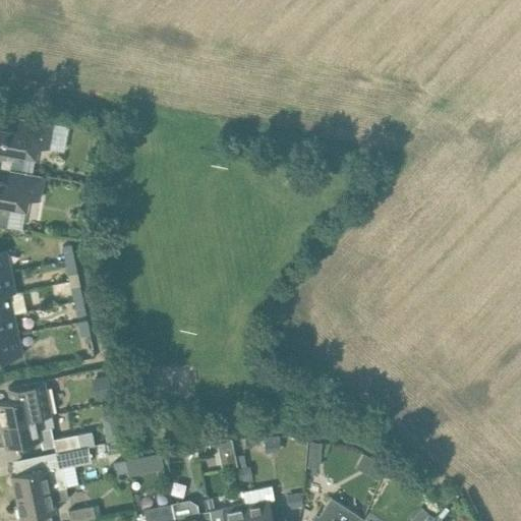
[(0,154),(2,155),(0,167),(10,168),(12,158),(19,160),(20,155),(37,158),(39,147),(49,149),(54,122),(20,116),(17,130),(0,126),(0,154)]
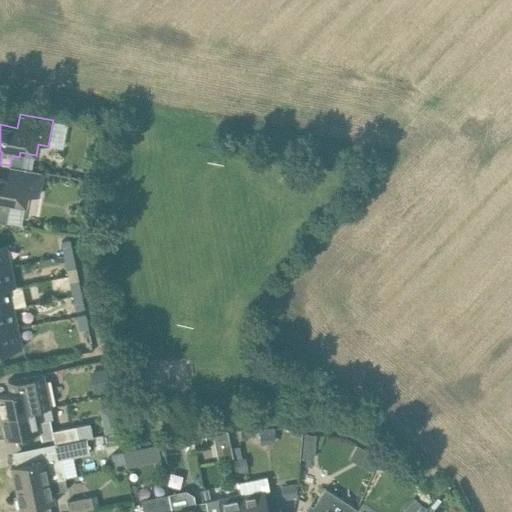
[(44,172),(10,166),(8,179),(0,177),(0,220),(7,222),(11,202),(27,206),(29,194),(39,196),(44,172)]
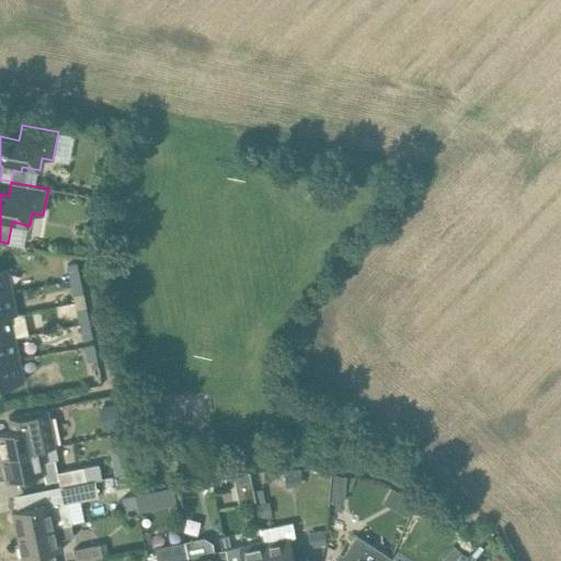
[(67,264),(70,279),(80,277),(77,262),(67,264)]
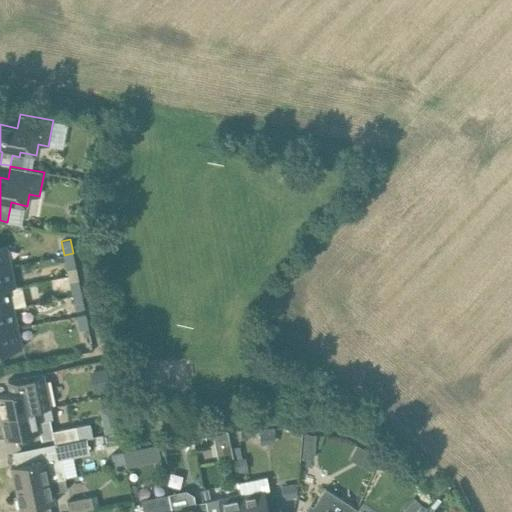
[(0,267),(11,265),(7,245),(0,246),(0,267)]
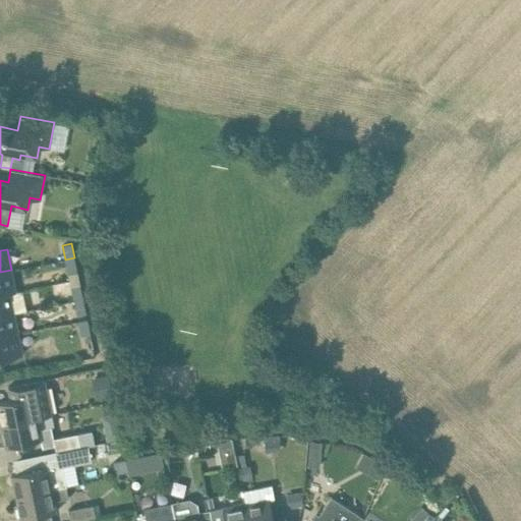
[(67,266),(70,281),(78,279),(74,257),(65,259),(59,261),(60,267),(67,266)]
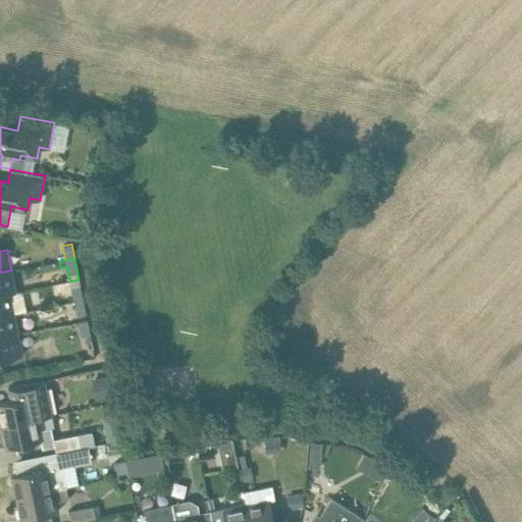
[(0,294),(15,292),(11,270),(0,272),(0,294)]
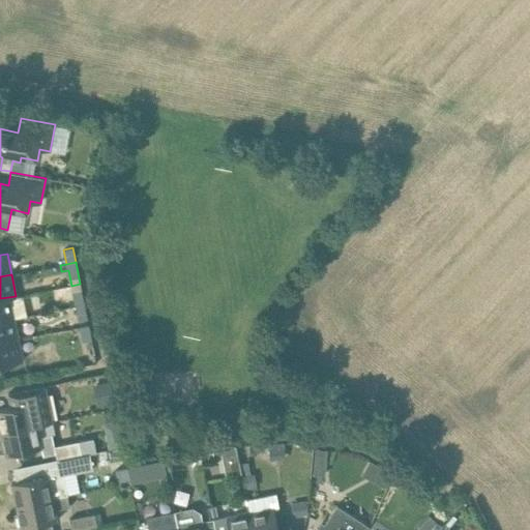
[(76,304),(84,303),(80,284),(71,286),(76,304)]
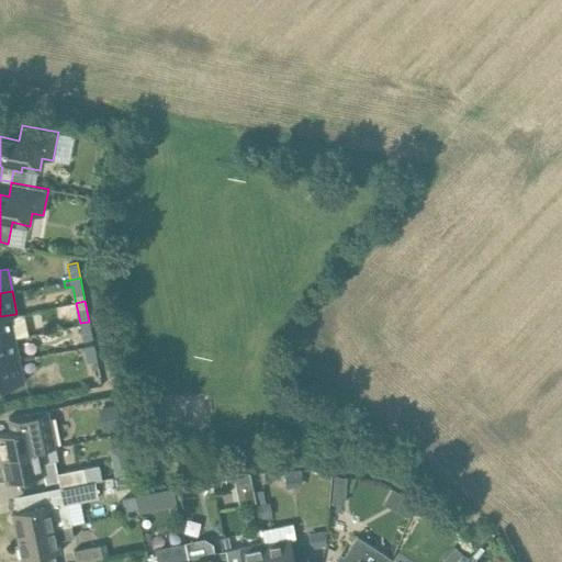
[(17,315),(17,314),(0,316),(0,339),(15,337),(29,334),(24,314),(17,315)]
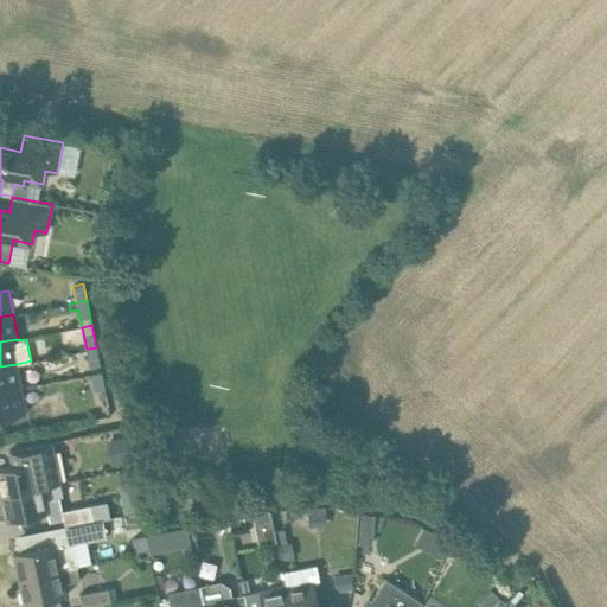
[(96,347),(87,349),(90,366),(100,364),(96,347)]
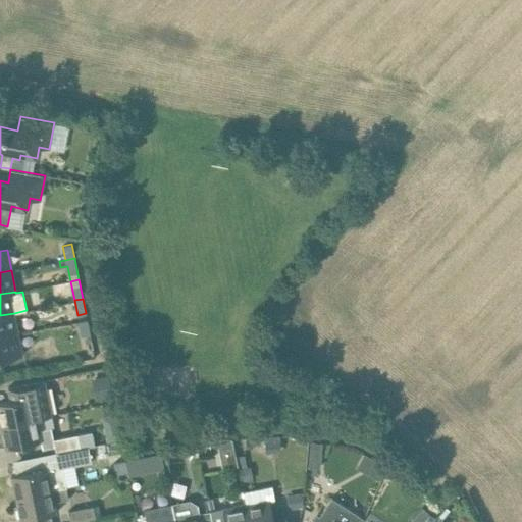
[(14,313),(0,315),(0,336),(18,333),(14,313)]
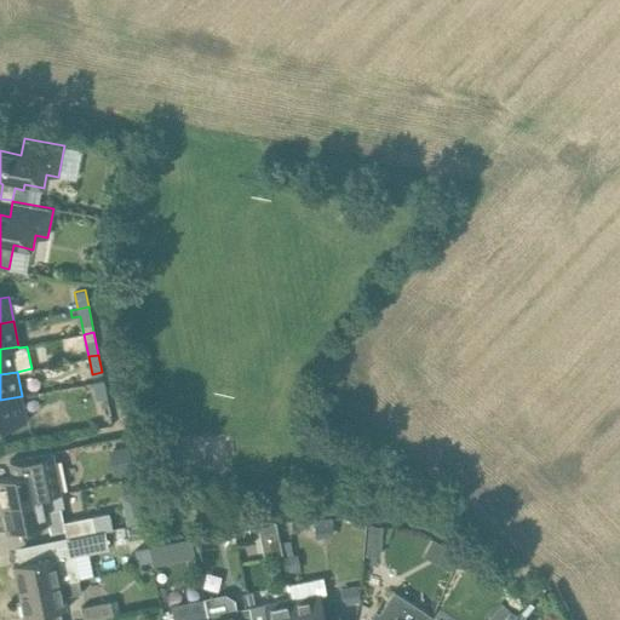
[(108,397),(104,379),(93,382),(97,400),(108,397)]
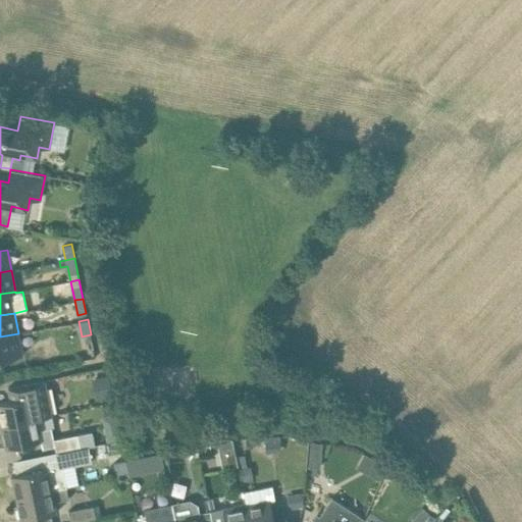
[(18,333),(0,336),(0,359),(23,354),(18,333)]
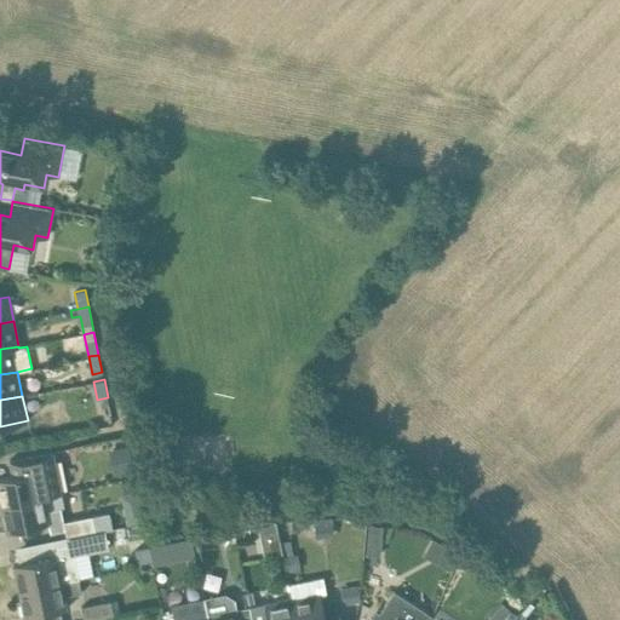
[(0,499),(1,505),(62,493),(63,492),(53,449),(10,459),(13,475),(0,477),(0,499)]
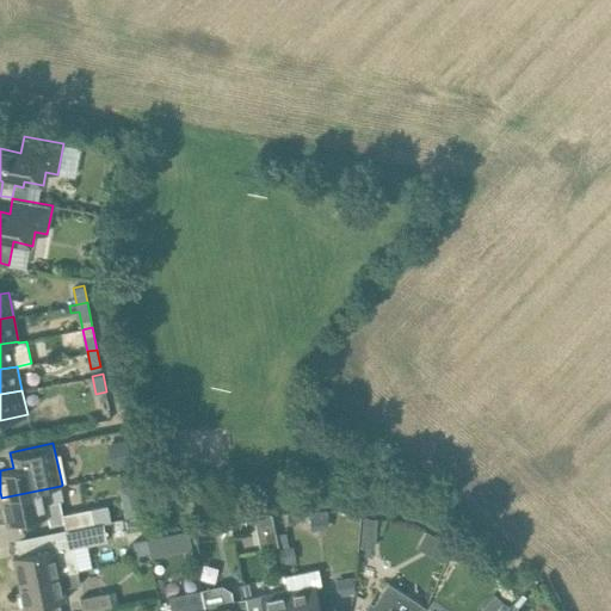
[(63,499),(61,486),(1,498),(7,524),(49,516),(47,503),(63,499)]
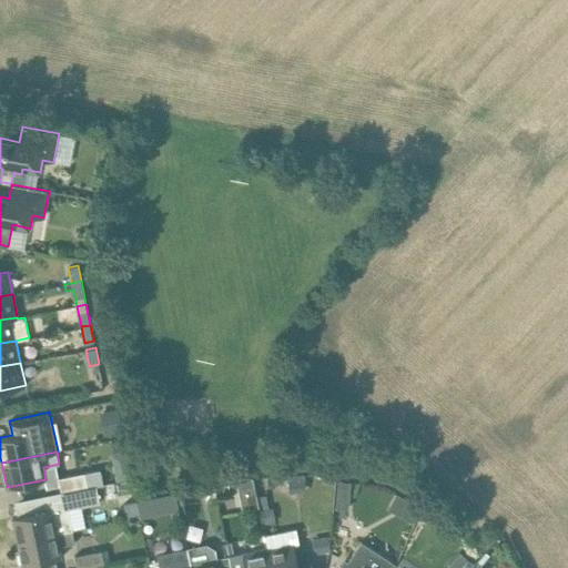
[(61,492),(88,486),(103,484),(101,469),(58,477),(61,492)]
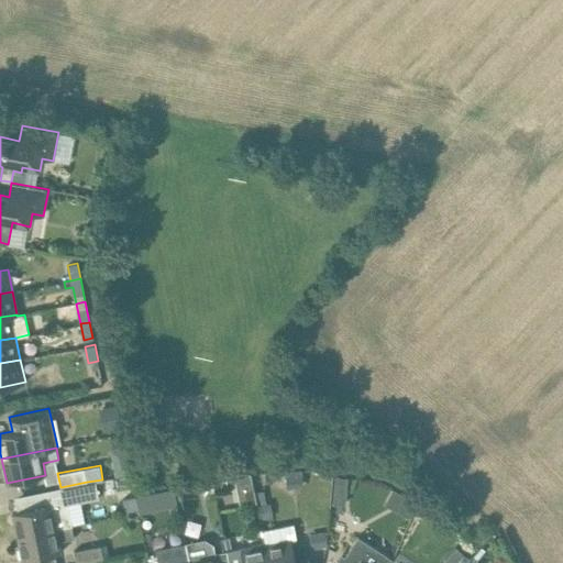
[(251,473),(234,476),(238,490),(253,487),(251,473)]
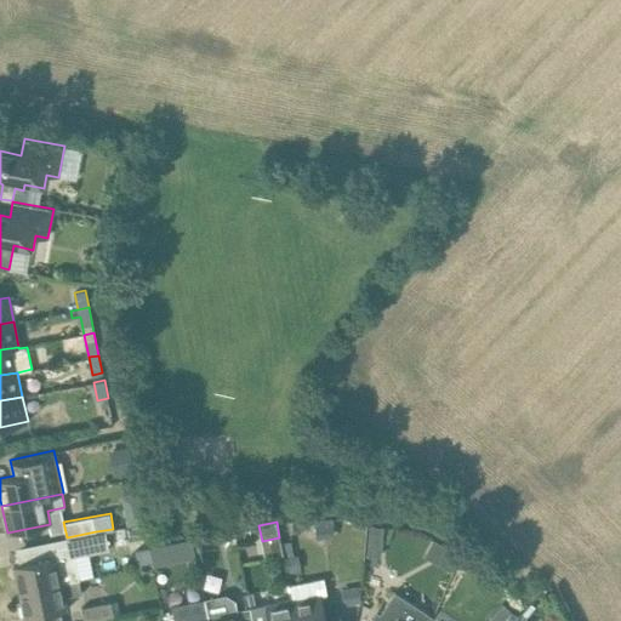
[(68,545),(69,553),(74,553),(100,547),(96,531),(67,537),(68,545)]
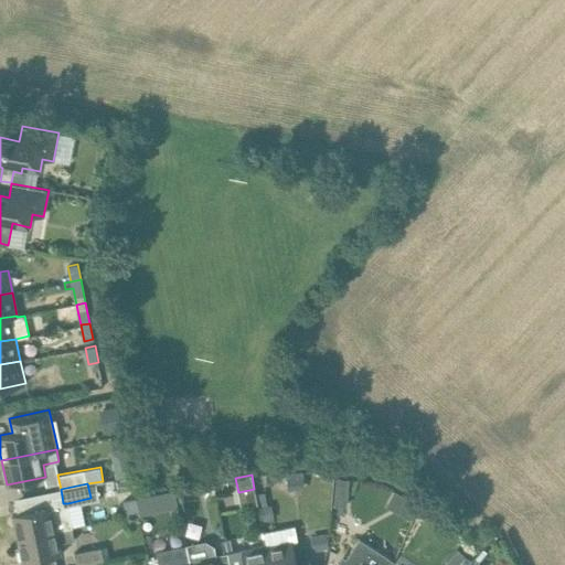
[(334,494),(333,504),(347,505),(348,496),(334,494)]
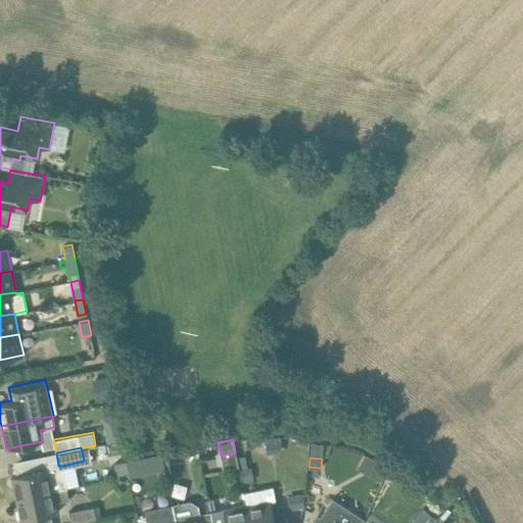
[(47,469),(11,476),(16,498),(52,490),(66,487),(62,466),(58,466),(57,459),(45,461),(47,469)]
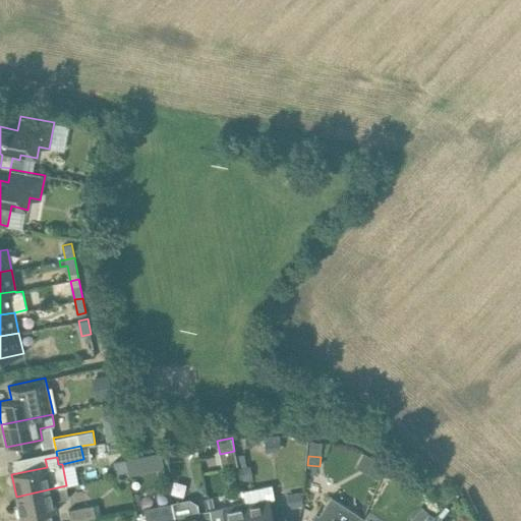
[(136,457),(125,459),(125,461),(128,475),(139,473),(137,458),(136,457)]
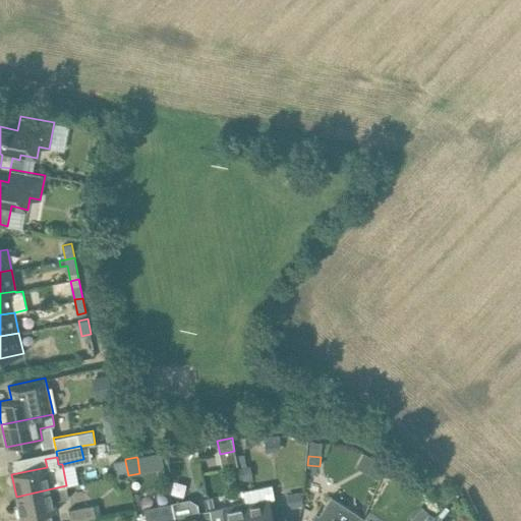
[(125,460),(113,462),(115,474),(127,471),(125,460)]
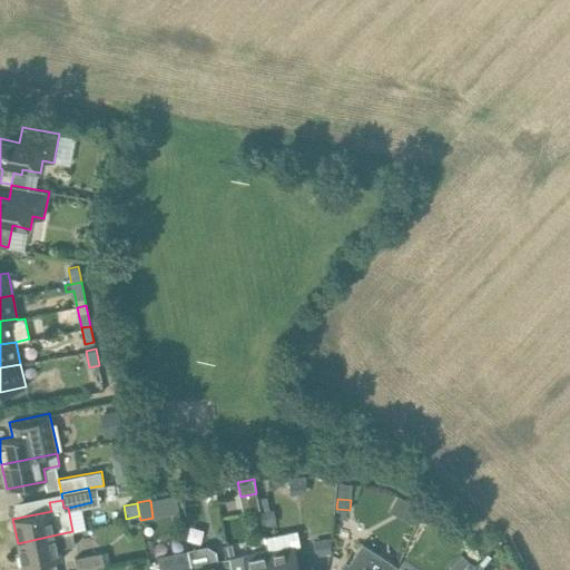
[(266,537),(268,550),(273,569),(313,569),(312,560),(297,562),(294,546),(301,543),(297,530),(266,537)]
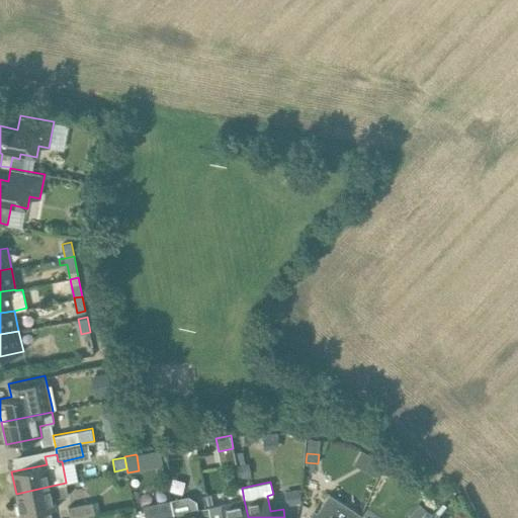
[(66,483),(52,486),(16,494),(20,516),(56,508),(54,498),(69,495),(66,483)]
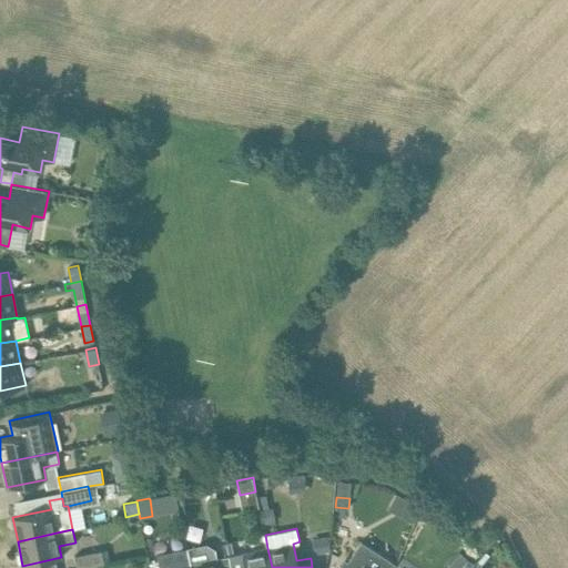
[(330,536),(312,539),(314,554),(327,550),(330,545),(330,536)]
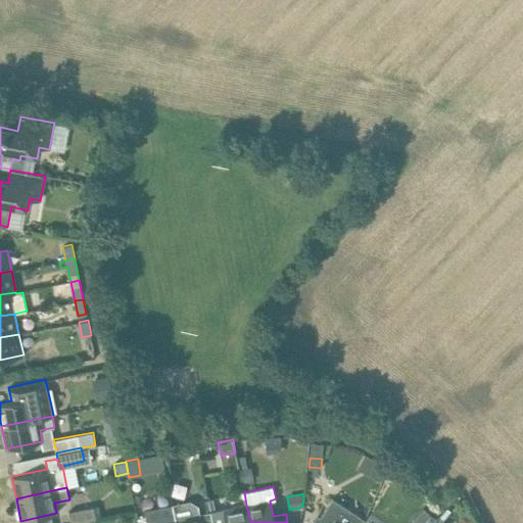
[(362,522),(365,520),(332,497),(316,522),(313,521),(311,522),(362,522)]
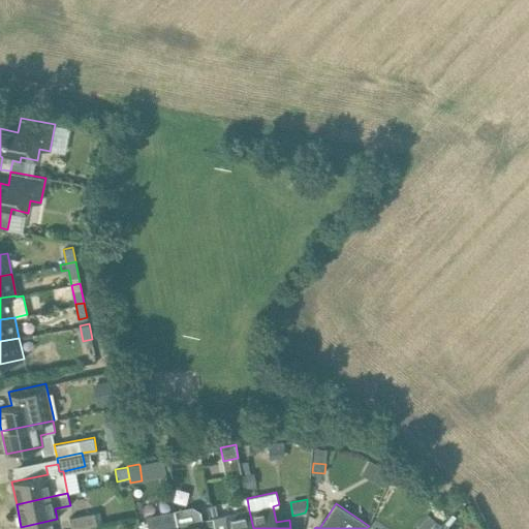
[(178,528),(177,526),(174,509),(146,516),(148,528),(178,528)]
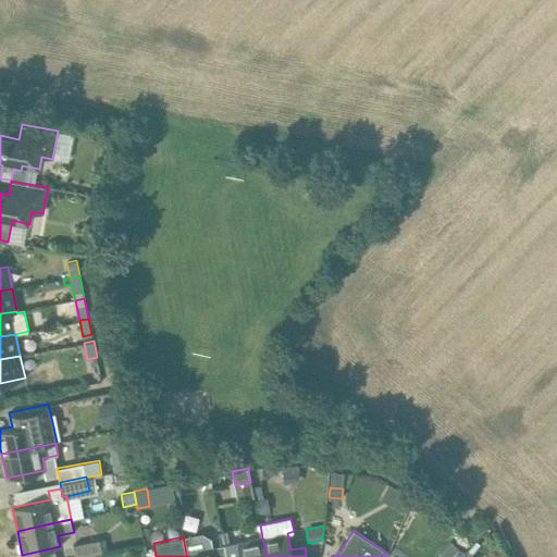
[(267,556),(262,537),(224,546),(226,556),(267,556)]
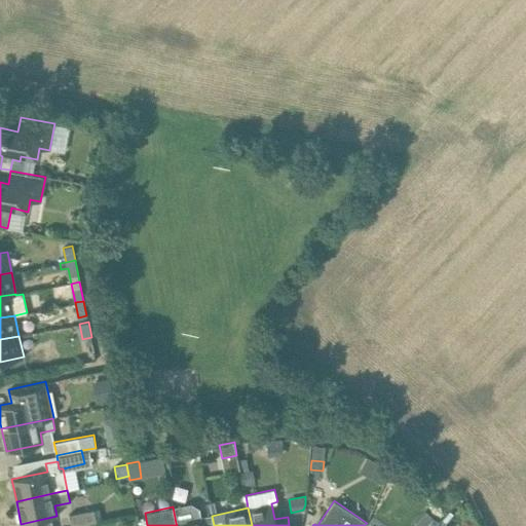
[(94,510),(69,515),(71,525),(77,525),(97,522),(94,510)]
